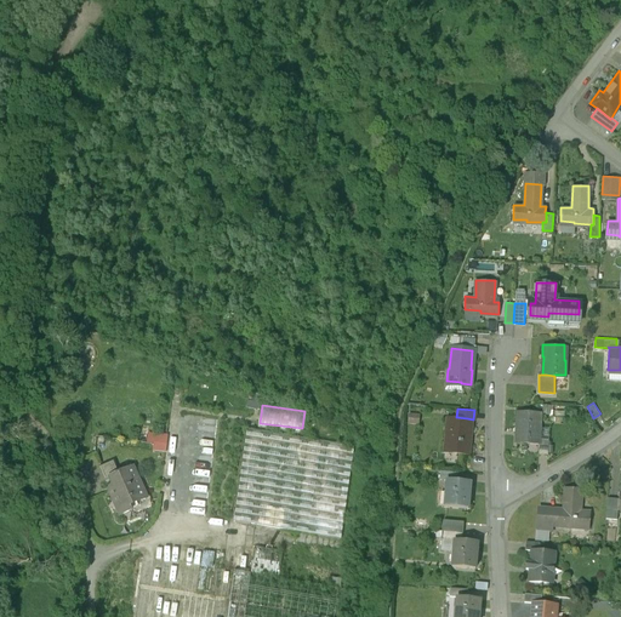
[(540,411),(517,411),(517,423),(518,423),(518,440),(516,440),(516,441),(540,443),(540,438),(540,427),(539,427),(539,412),(540,412),(540,411)]
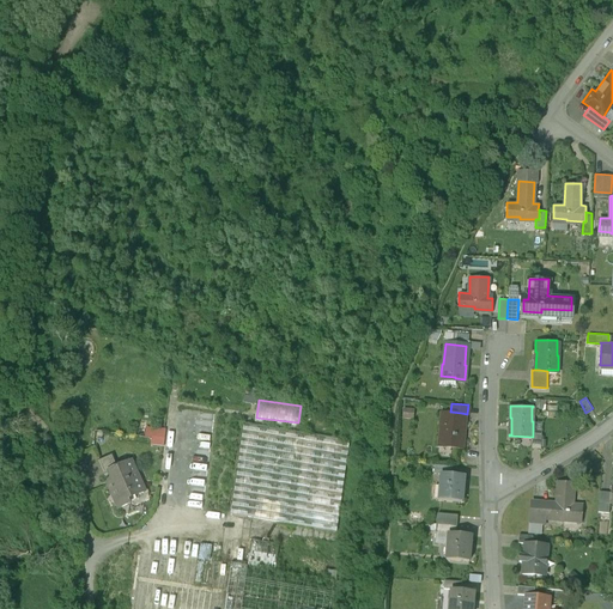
[(450,412),(442,412),(441,431),(439,431),(438,445),(462,448),(463,433),(459,433),(461,413),(450,412)]
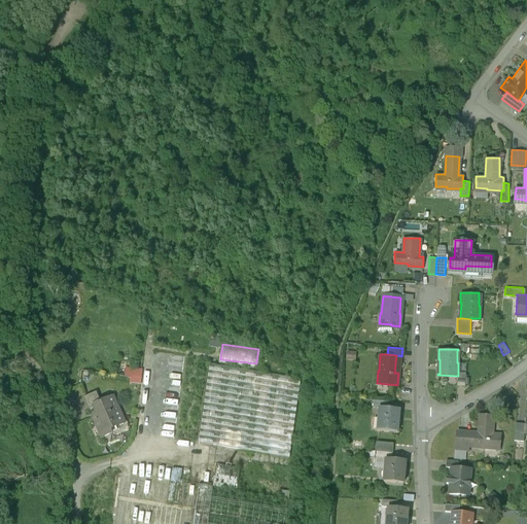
[(210,362),(202,440),(254,446),(254,445),(270,446),(271,437),(284,438),(284,440),(291,441),(300,372),(210,362)]
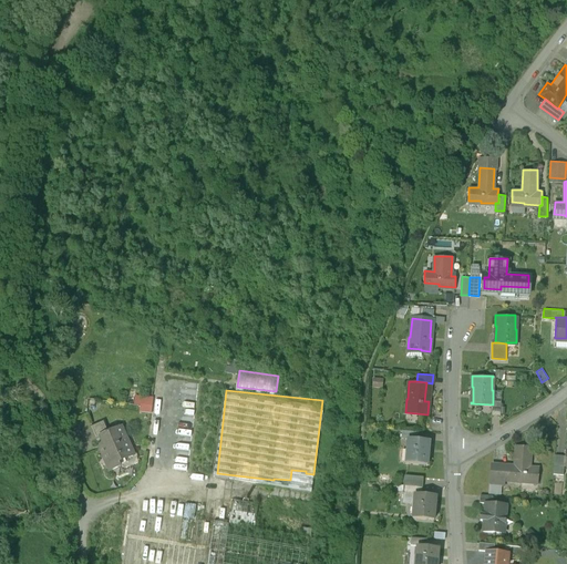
[(141,402),(141,409),(154,410),(156,393),(136,392),(136,402),(141,402)]
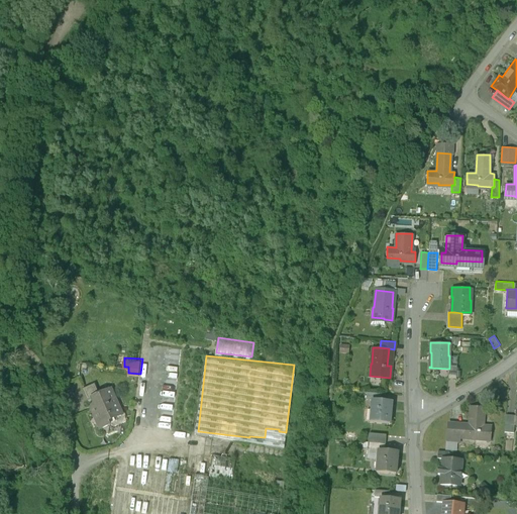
[(456,365),(449,365),(449,369),(448,378),(456,378),(456,365)]
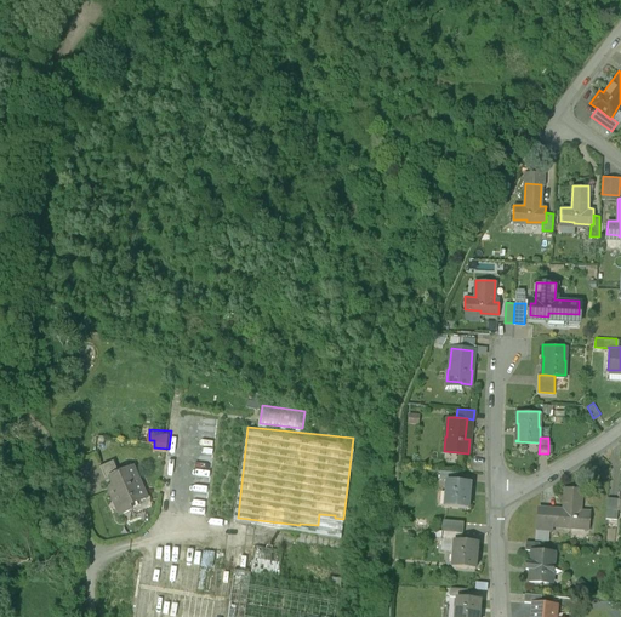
[(113,456),(98,462),(104,475),(109,474),(109,473),(119,468),(113,456)]
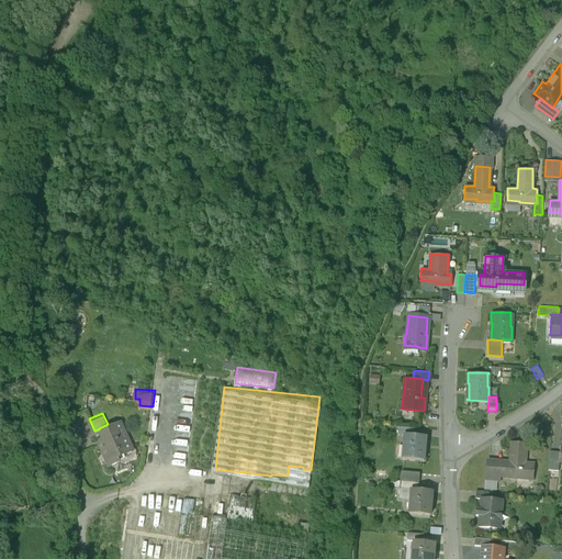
[(108,424),(99,428),(99,429),(102,438),(98,440),(108,464),(119,458),(116,453),(132,446),(121,418),(108,424)]
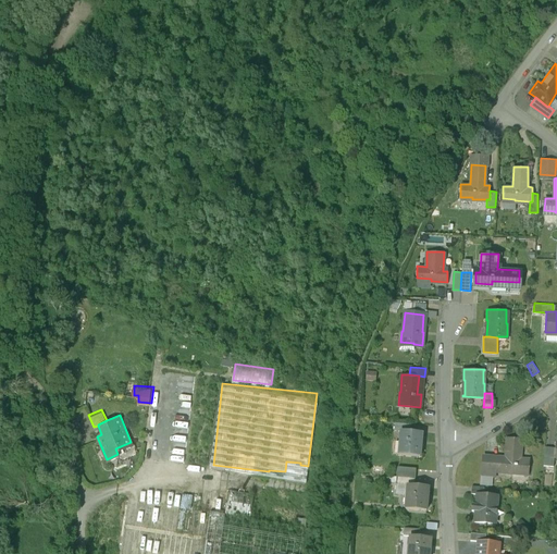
[(410,422),(396,421),(395,429),(400,430),(409,430),(410,422)]
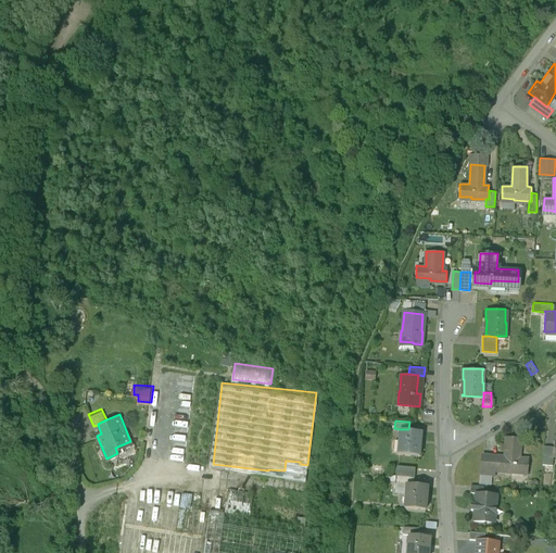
[(408,429),(400,429),(399,439),(400,439),(399,452),(418,453),(420,430),(408,429)]
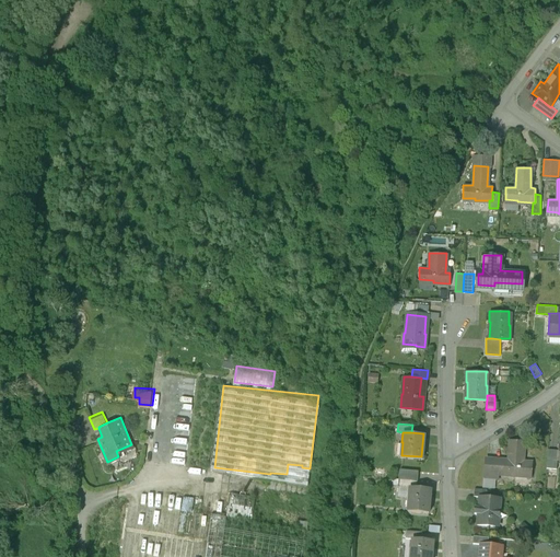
[(524,440),(510,439),(508,459),(503,459),(502,473),(517,474),(518,473),(531,474),(532,461),(522,460),(524,440)]
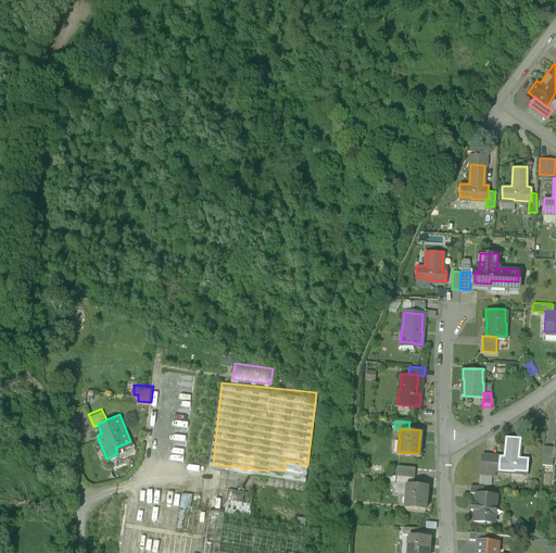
[(553,445),(543,444),(542,463),(552,464),(552,454),(553,445)]
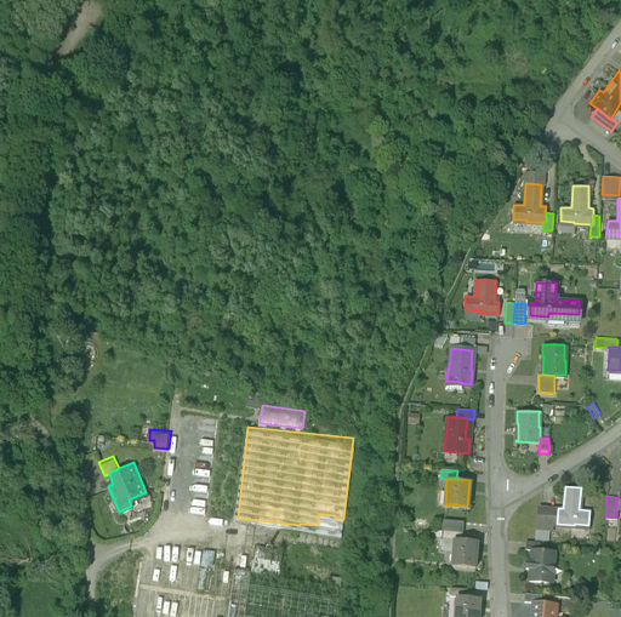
[(553,507),(539,506),(536,537),(543,537),(545,527),(552,529),(553,507)]
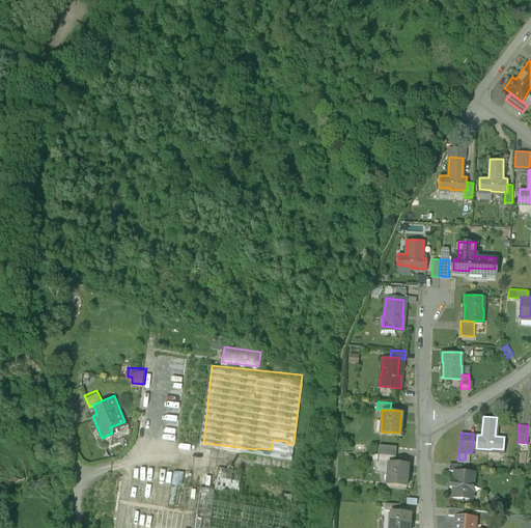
[(395,445),(379,444),(379,452),(394,453),(395,445)]
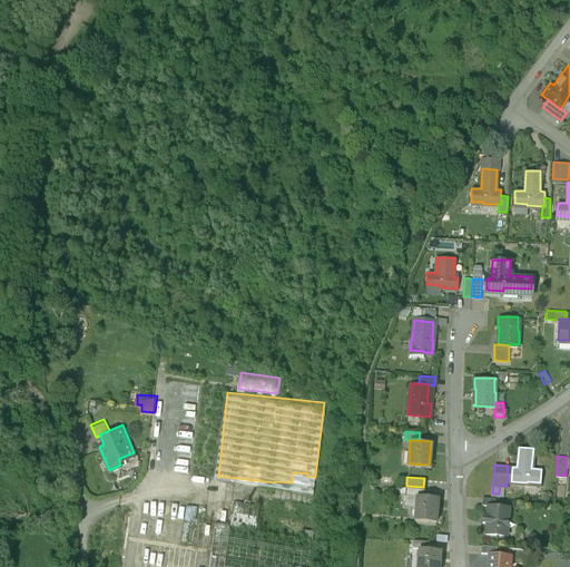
[(423,487),(406,486),(405,495),(416,496),(422,496),(423,487)]
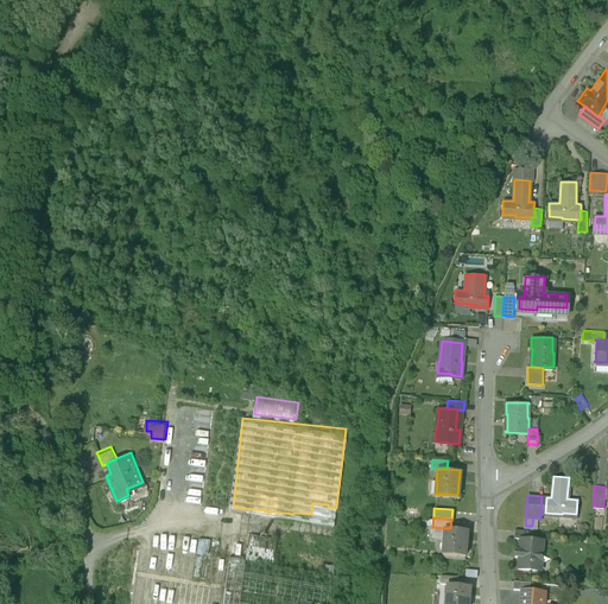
[(467,529),(450,528),(444,528),(444,538),(443,552),(464,554),(466,544),(468,544),(468,538),(466,538),(467,529)]
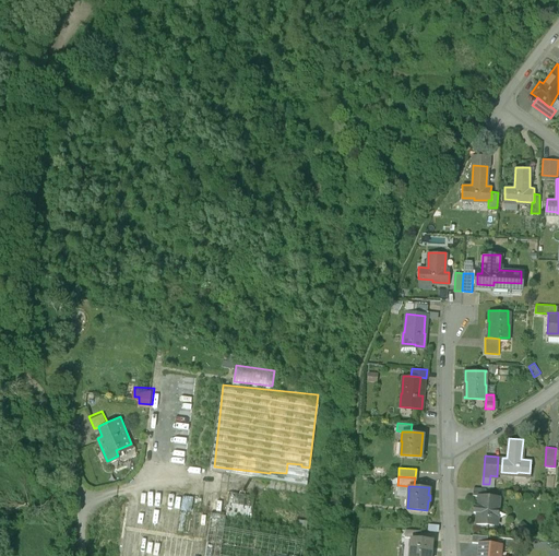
[(484,487),(472,486),(472,494),(477,495),(484,495),(484,487)]
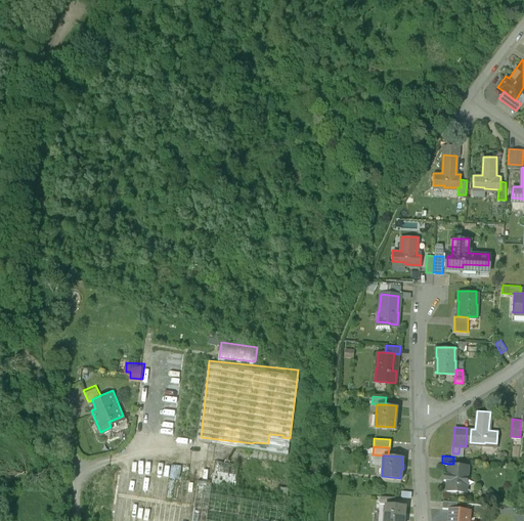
[(453,464),(447,464),(446,473),(447,474),(446,487),(445,487),(444,488),(456,489),(464,489),(464,490),(466,490),(467,478),(465,478),(466,465),(453,464)]
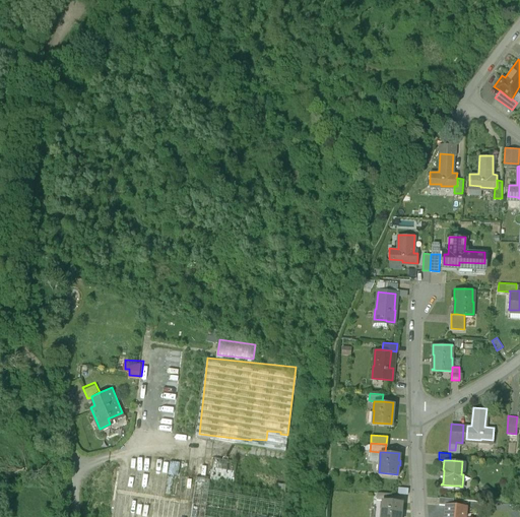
[(391,492),(377,491),(376,498),(383,499),(390,499),(391,492)]
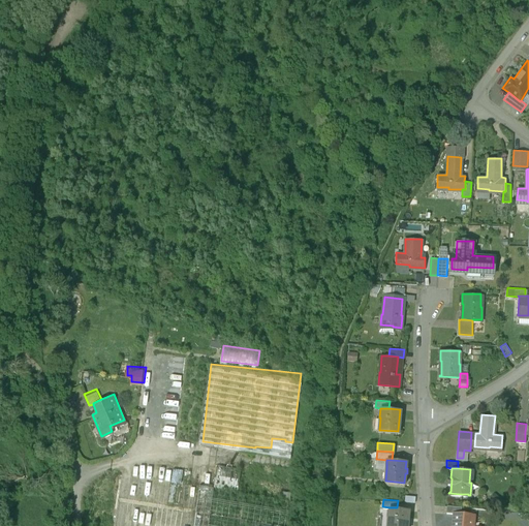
[(397,507),(390,507),(389,517),(387,525),(406,525),(407,522),(409,522),(409,516),(408,516),(408,508),(397,507)]
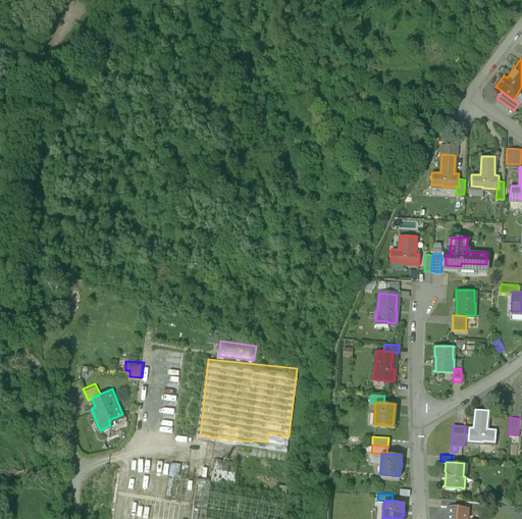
[(454,506),(448,505),(447,516),(448,516),(447,518),(465,518),(466,508),(467,508),(467,507),(454,506)]
